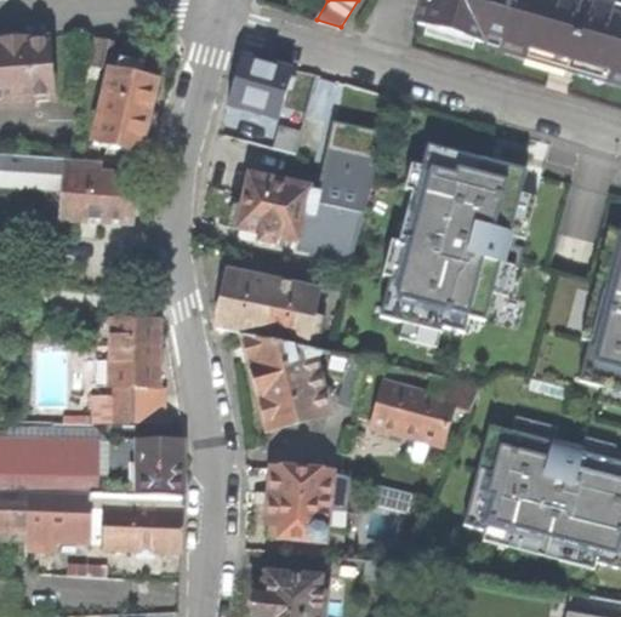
[(425,0),(426,1),(419,24),(502,49),(514,0),(425,0)]
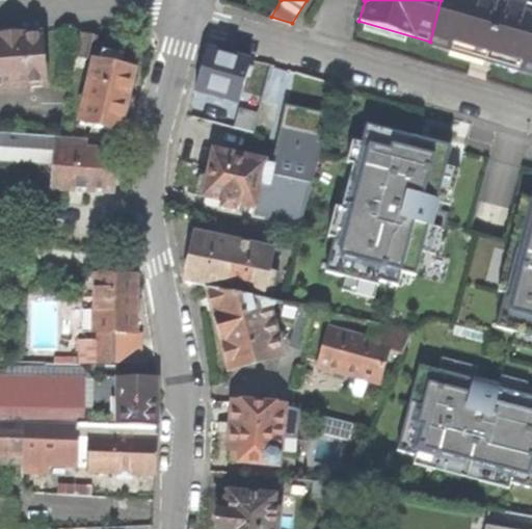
[(522,69),(531,71),(531,7),(505,0),(441,0),(430,42),(451,47),(450,50),(483,59),(522,71),(522,69)]
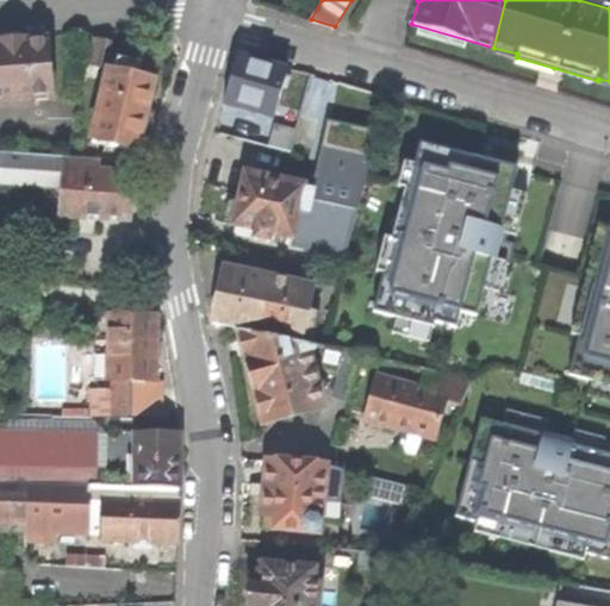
[(104,52),(107,37),(82,31),(83,48),(104,52)]
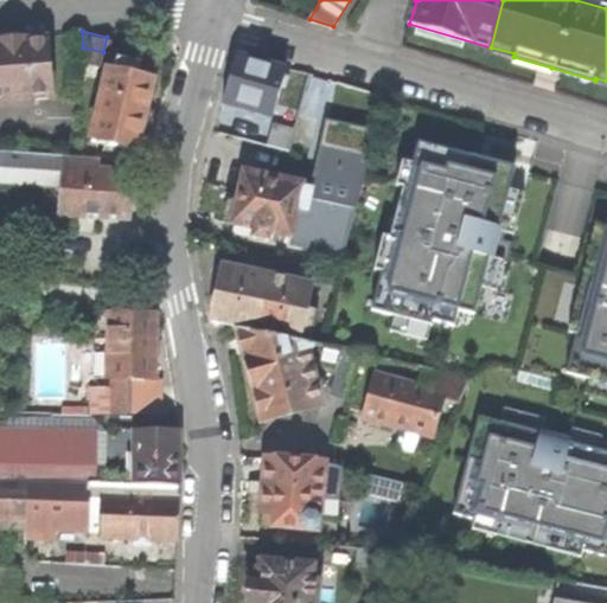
[(0,94),(4,94),(5,100),(31,98),(31,91),(49,90),(49,92),(52,92),(46,36),(26,37),(26,34),(12,36),(0,36),(0,94)]
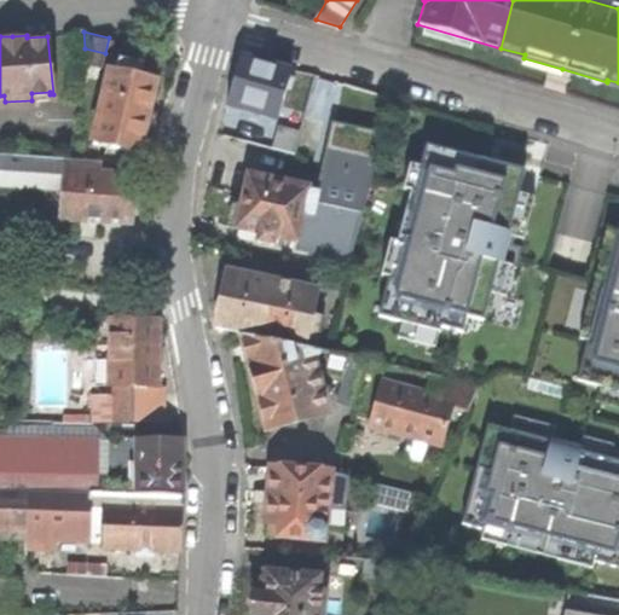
[(103,65),(105,53),(85,48),(85,62),(103,65)]
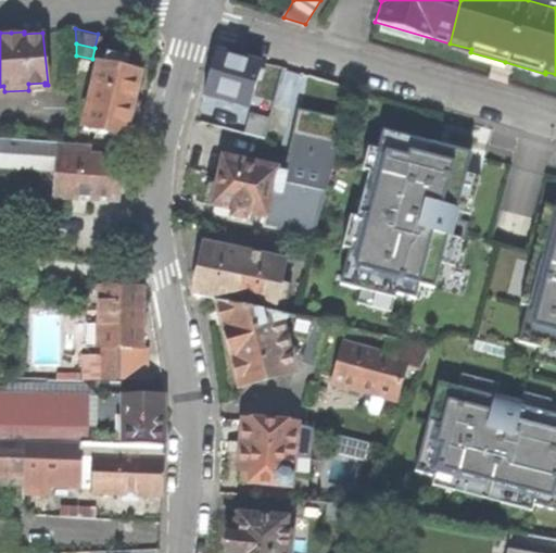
[(267,63),(217,49),(213,64),(204,93),(250,105),(257,77),(263,78),(267,63)]
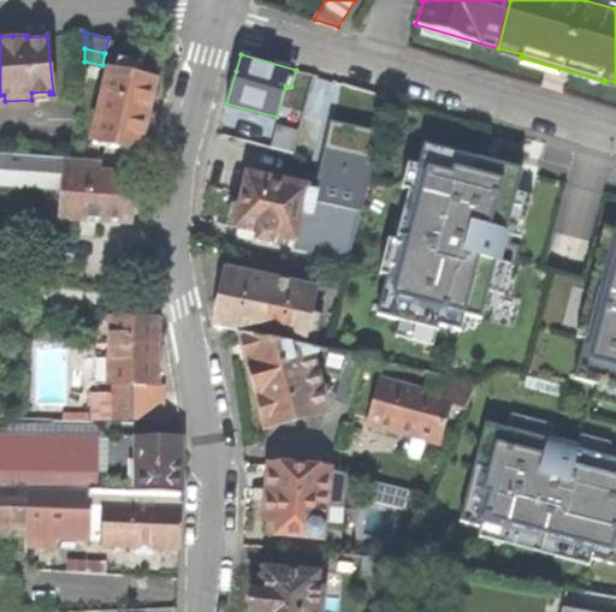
[(157,76),(111,65),(93,138),(140,149),(149,110),(157,76)]
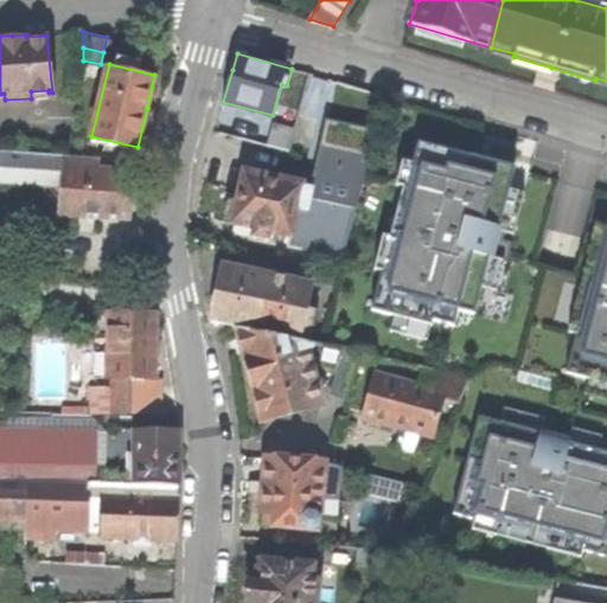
[(304,104),(318,108),(325,78),(310,74),(304,104)]
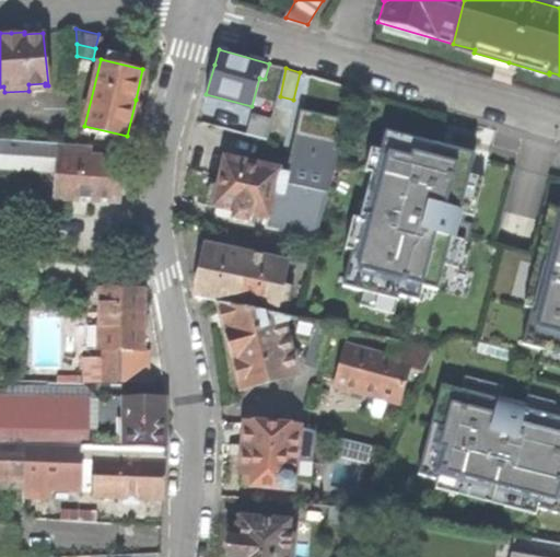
[(273,111),(260,107),(257,117),(245,114),(240,131),(267,138),(273,111)]
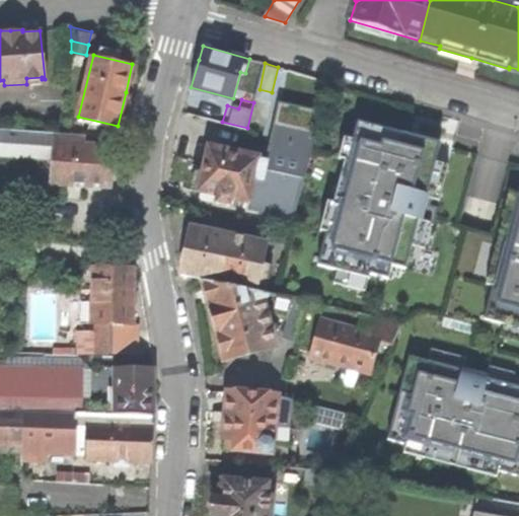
[(326,229),(317,264),(368,277),(370,273),(388,277),(391,264),(405,268),(418,219),(431,223),(433,223),(438,206),(436,205),(430,204),(432,195),(426,194),(439,142),(405,133),(405,132),(357,120),(352,140),(359,142),(336,232),(326,229)]
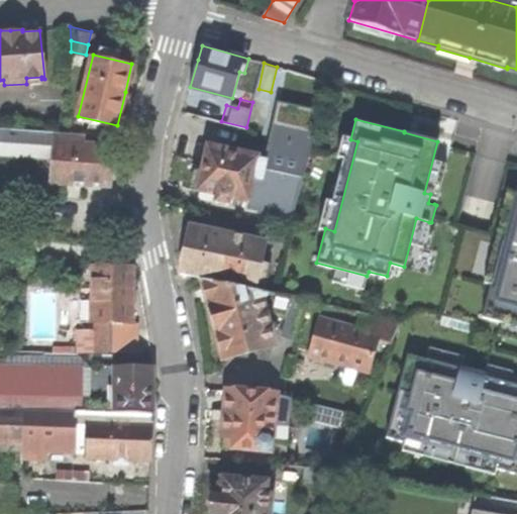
[(266,161),(257,159),(248,201),(247,208),(293,218),(314,135),(273,124),(266,161)]
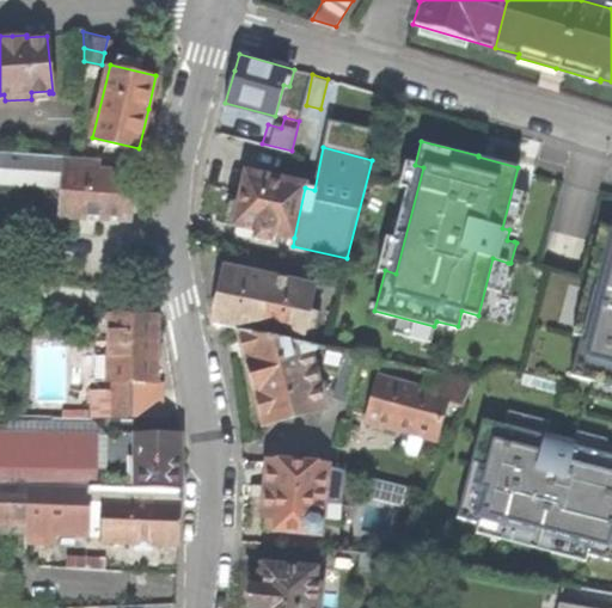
[(62,166),(60,210),(132,215),(132,201),(134,170),(99,167),(99,155),(0,148),(0,160),(5,160),(4,167),(28,169),(28,164),(62,166)]
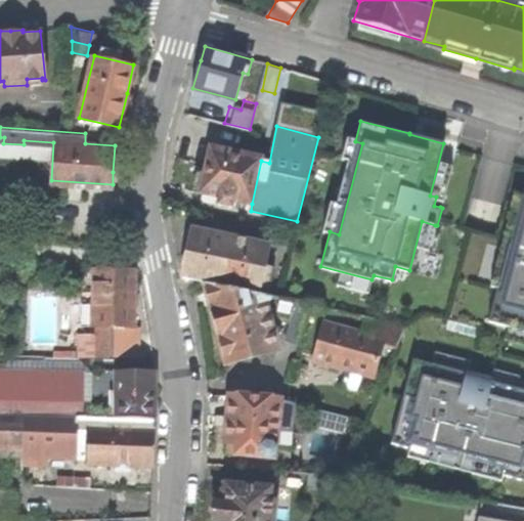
[(234,201),(252,204),(261,161),(262,157),(212,146),(210,158),(207,170),(198,172),(193,189),(201,193),(220,198),(218,205),(232,208),(234,201)]
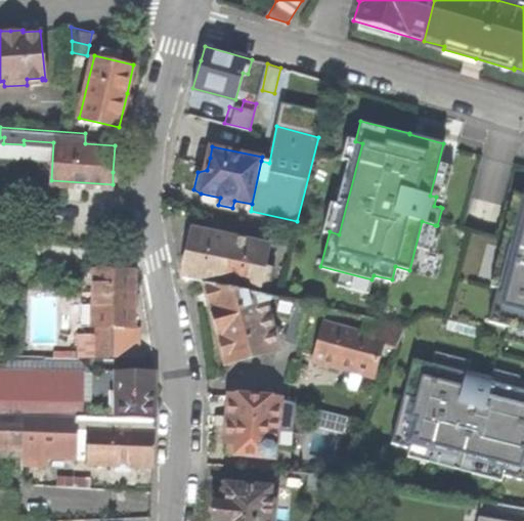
[(523,221),(514,261),(523,263),(523,191),(523,194),(523,221)]
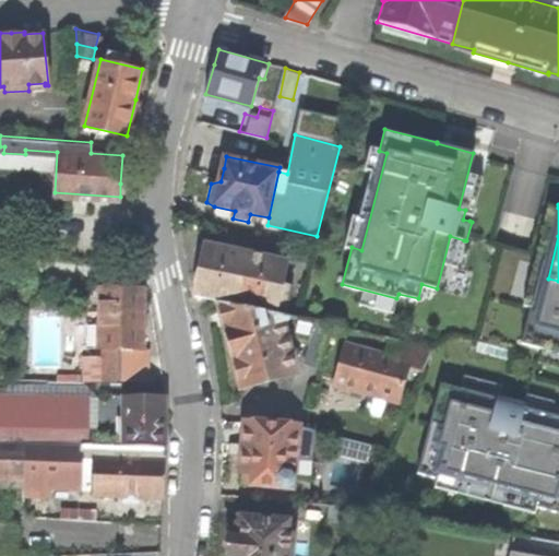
[(286,262),(206,246),(201,271),(195,296),(284,316),(286,306),(285,305),(289,286),(282,284),(286,262)]
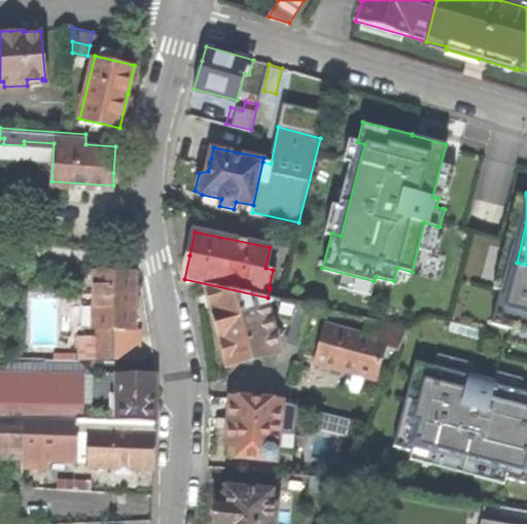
[(526,265),(517,263),(510,289),(500,287),(491,322),(526,330),(526,265)]
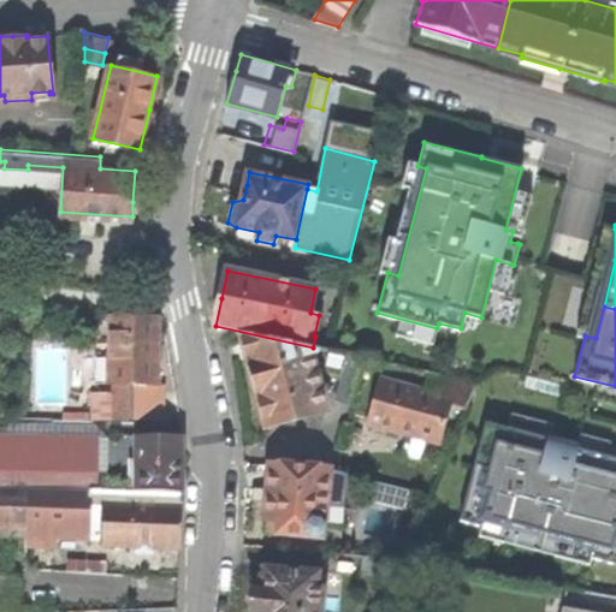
[(157,313),(111,312),(110,388),(110,415),(128,415),(128,380),(155,381),(155,363),(157,313)]
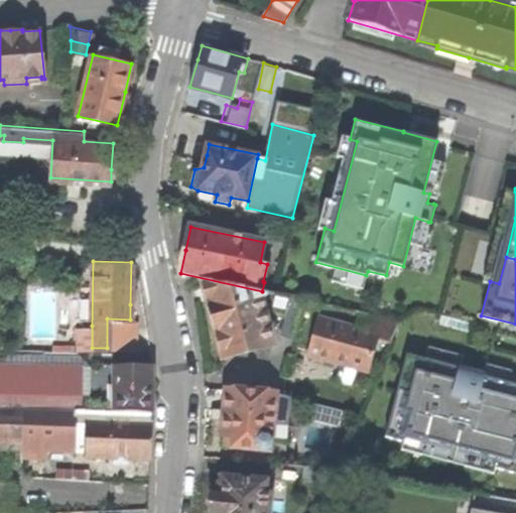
[(272,295),(203,280),(213,317),(223,358),(271,344),(259,299),(272,295)]
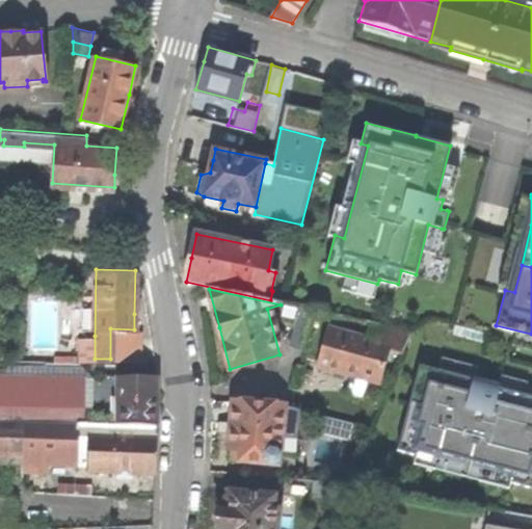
[(313,311),(296,308),(288,346),(304,349),(313,311)]
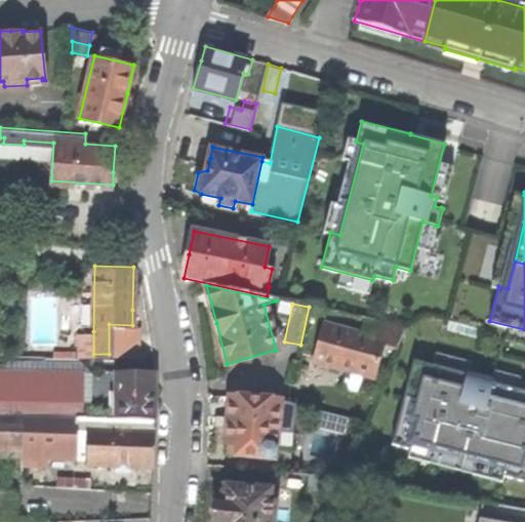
[(362,334),(324,324),(320,340),(314,361),(375,377),(384,345),(397,348),(406,330),(366,320),(362,334)]
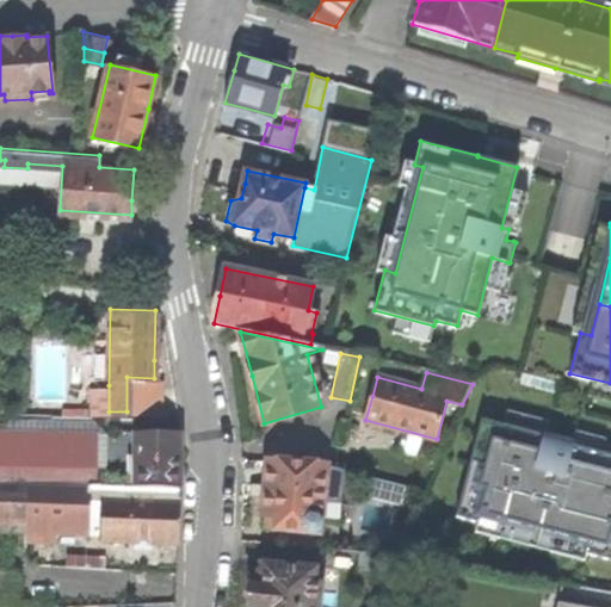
[(93,412),(109,412),(109,385),(93,385),(93,412)]
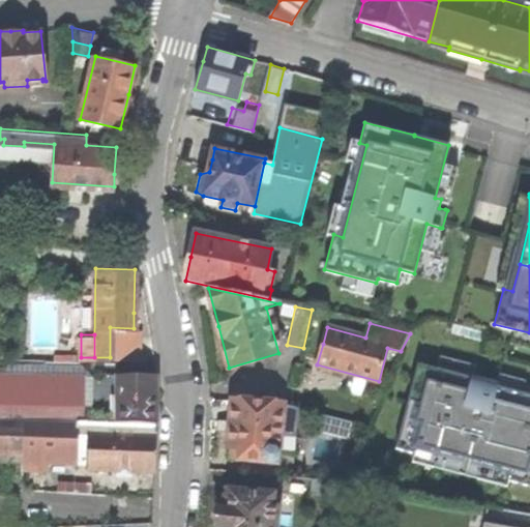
[(417,361),(395,446),(416,451),(418,444),(510,469),(507,478),(529,484),(529,392),(495,384),(494,389),(478,385),(476,393),(470,391),(473,377),(417,361)]
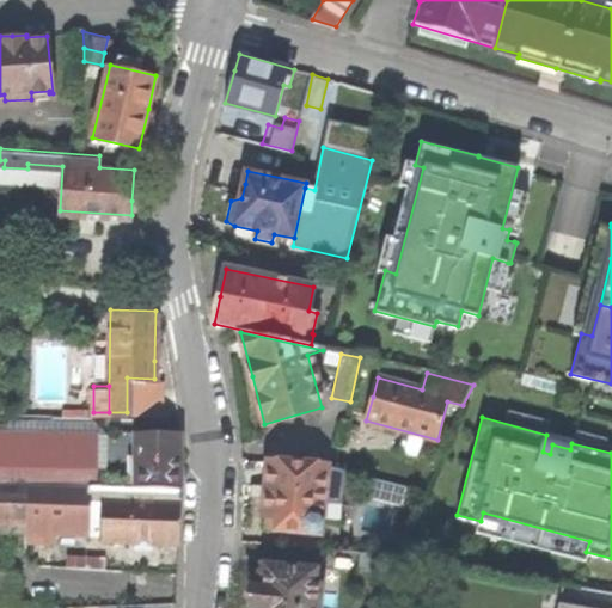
[(95,483),(95,430),(0,429),(0,466),(61,467),(61,484),(90,485),(90,483),(95,483)]
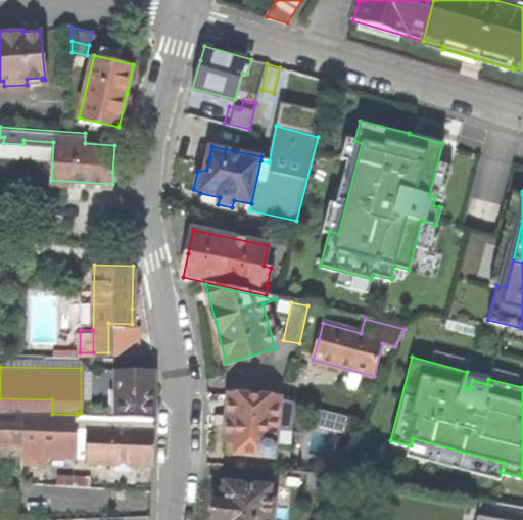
[(154,368),(117,368),(116,411),(153,412),(154,395),(154,368)]
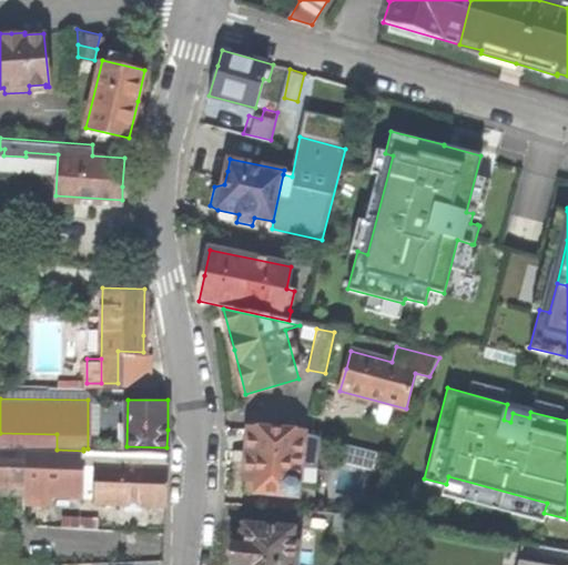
[(303,433),(251,430),(249,462),(247,478),(254,480),(253,493),(297,497),(303,433)]
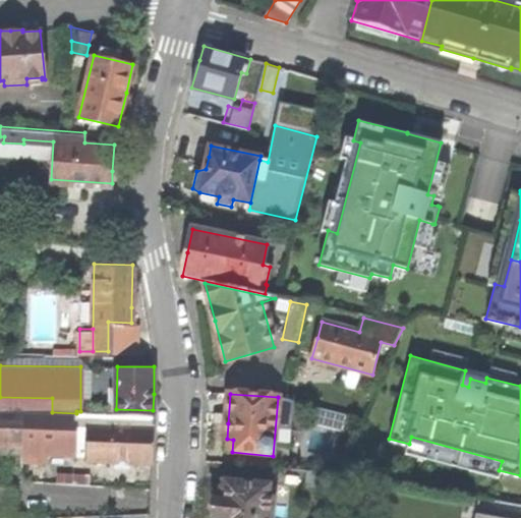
[(324,409),(285,399),(283,409),(321,419),(324,409)]
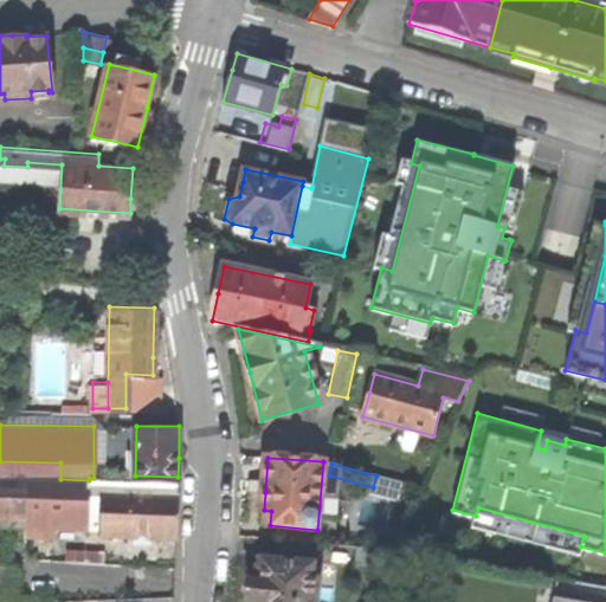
[(178,509),(179,481),(94,478),(89,478),(89,480),(60,479),(0,477),(0,597),(15,597),(15,567),(0,567),(0,512),(15,513),(15,523),(27,523),(27,533),(52,533),(53,520),(89,522),(89,516),(100,516),(100,529),(104,532),(176,535),(178,509)]
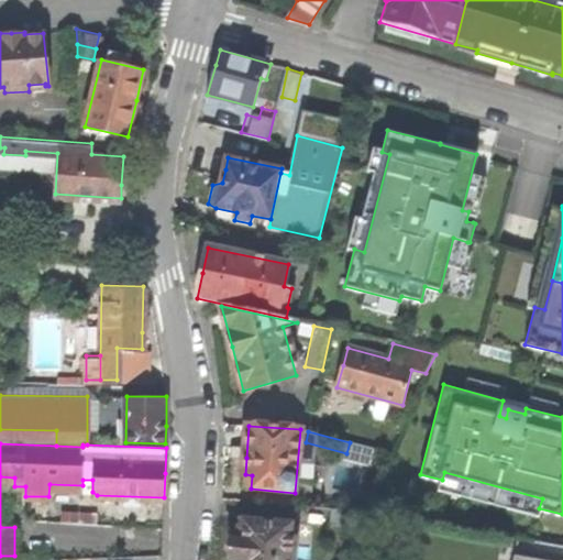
[(63,519),(97,522),(97,512),(63,509),(63,519)]
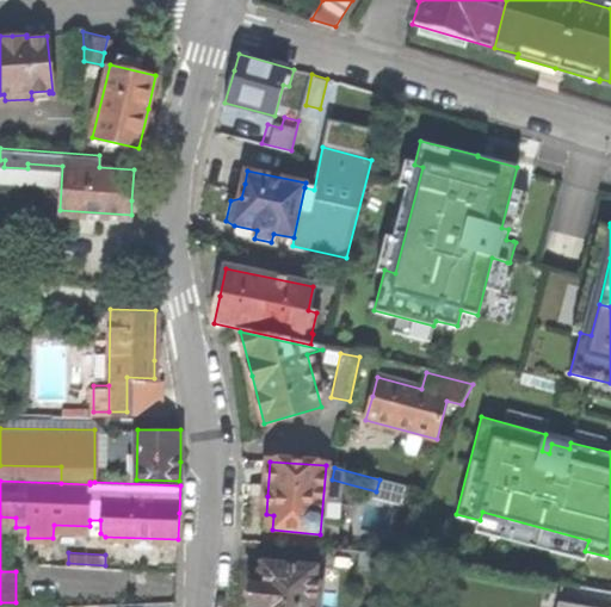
[(399,556),(359,552),(356,590),(384,592),(399,556)]
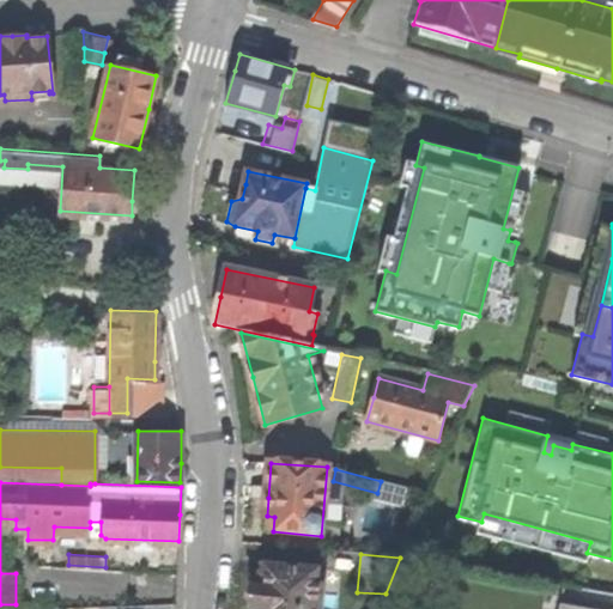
[(315,608),(319,568),(262,564),(260,590),(258,608),(315,608)]
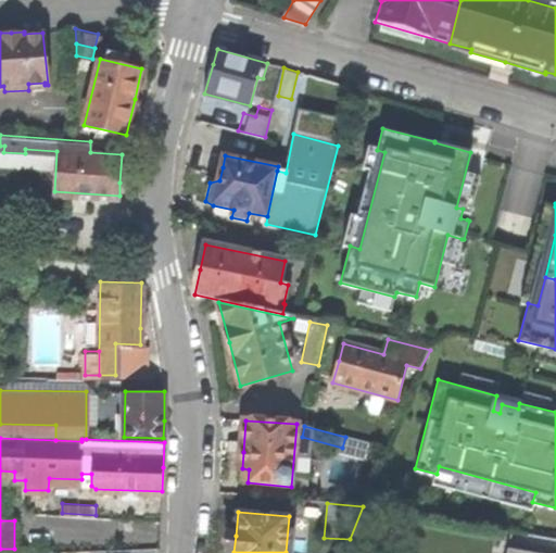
[(555,552),(555,545),(509,538),(506,552),(555,552)]
